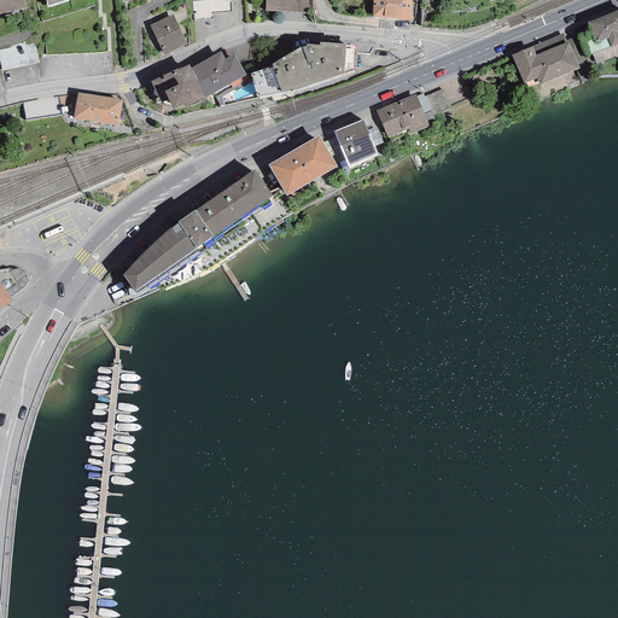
[(24,0),(0,0),(0,13),(25,9),(24,0)]
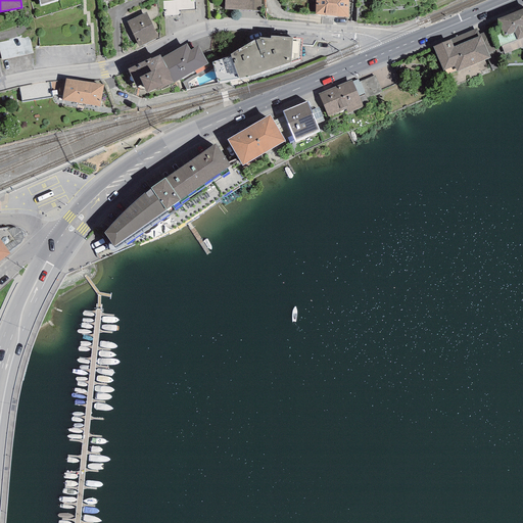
[(225,0),(225,9),(260,10),(260,0),(225,0)]
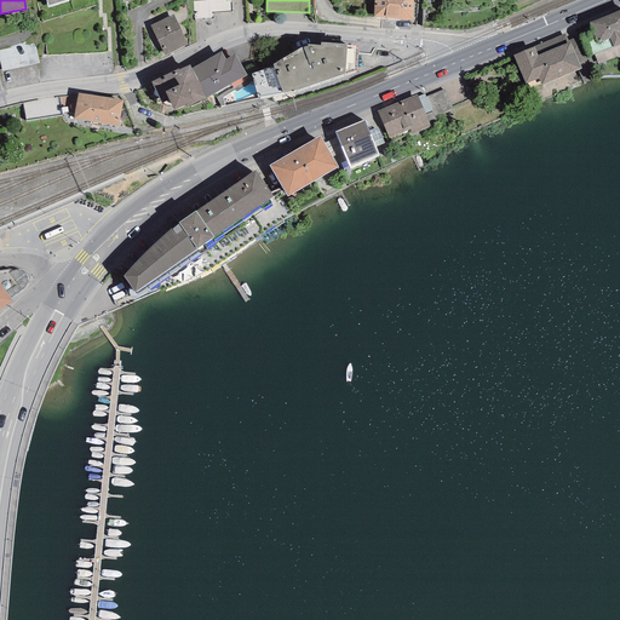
[(374,0),(374,17),(413,21),(413,0),(374,0)]
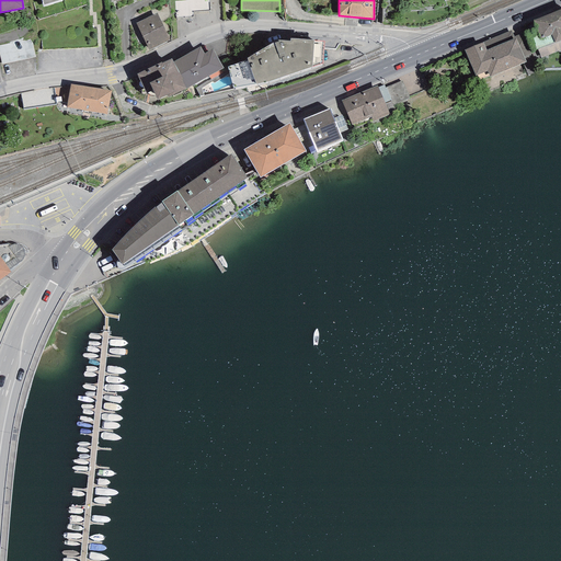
[(560,9),(533,21),(540,39),(551,35),(554,43),(537,49),(541,58),(560,49),(560,9)]
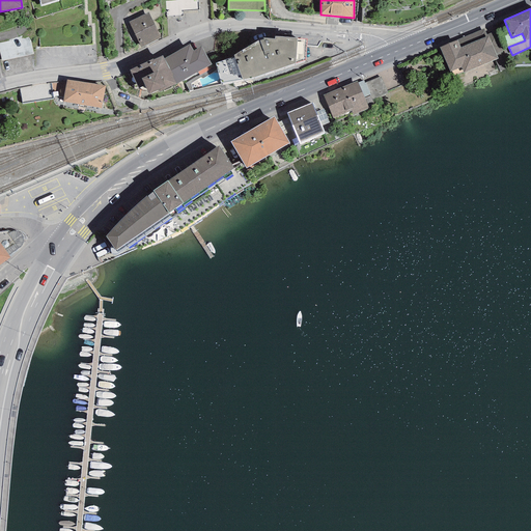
[(129,22),(141,48),(161,37),(148,12),(129,22)]
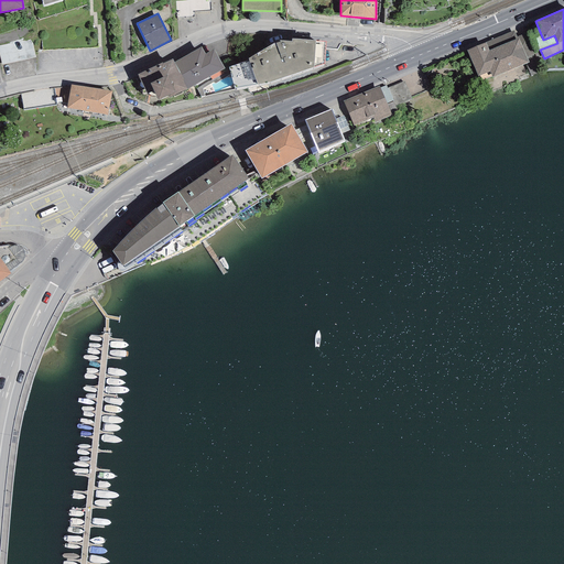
[(483,82),(529,63),(527,56),(533,54),(524,33),(517,36),(513,30),(466,50),(478,77),(479,76),(483,82)]
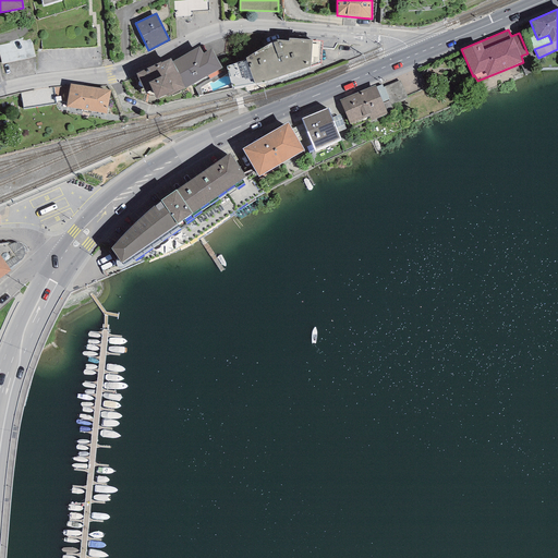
[(227,67),(232,87),(267,82),(311,67),(312,40),(289,38),(289,40),(277,39),(246,58),(246,60),(227,67)]
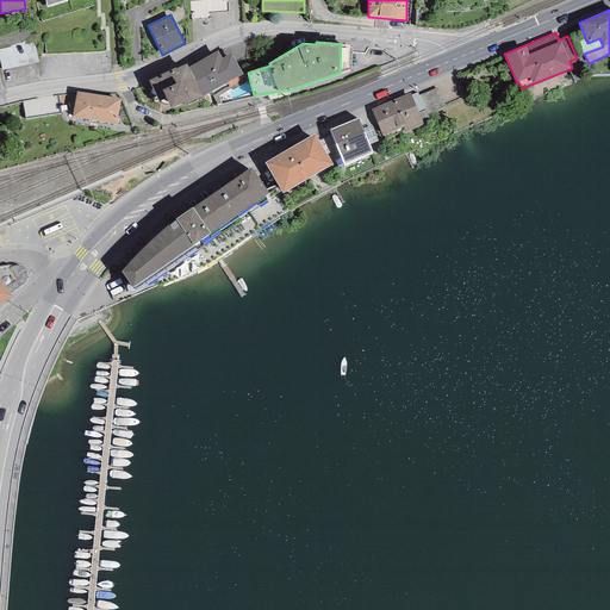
[(203,97),(243,74),(231,54),(222,58),(217,51),(188,67),(199,87),(198,87),(203,97)]
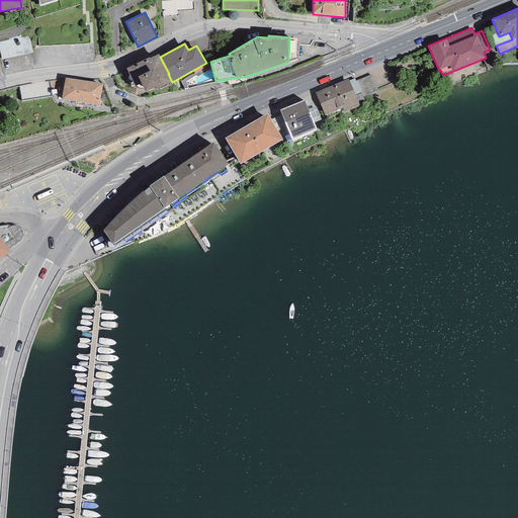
[(141,83),(146,92),(155,87),(156,89),(172,82),(168,74),(169,74),(160,57),(158,55),(150,58),(149,58),(126,68),(135,86),(141,83)]
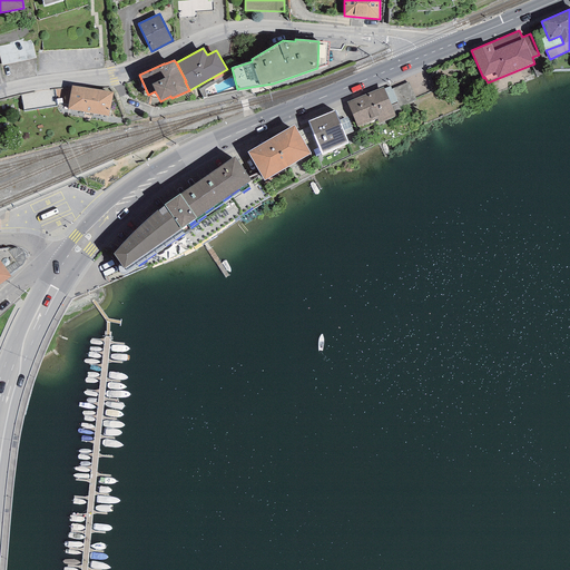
[(346,102),(357,127),(377,118),(380,124),(396,116),(394,114),(401,110),(400,107),(416,99),(409,81),(391,89),(390,87),(384,89),(383,87),(346,102)]
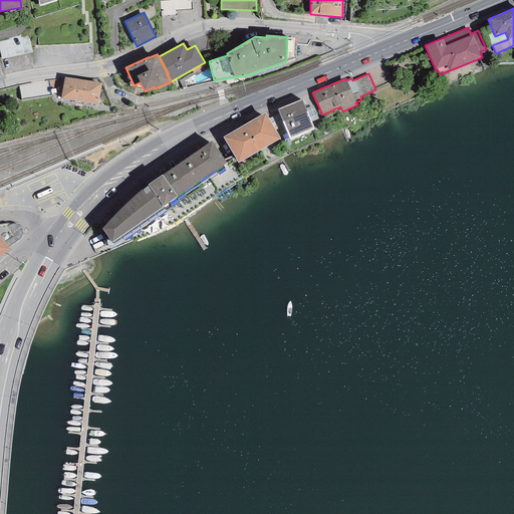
[(65,77),(61,98),(98,105),(102,83),(65,77)]
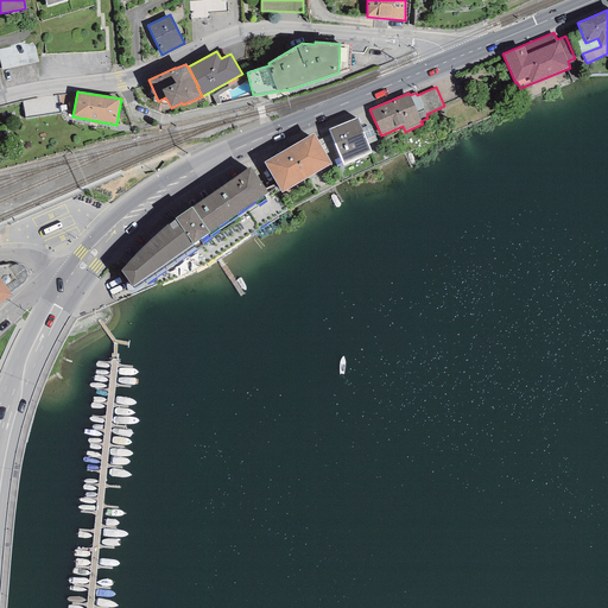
[(59,93),(25,97),(26,114),(62,109),(59,93)]
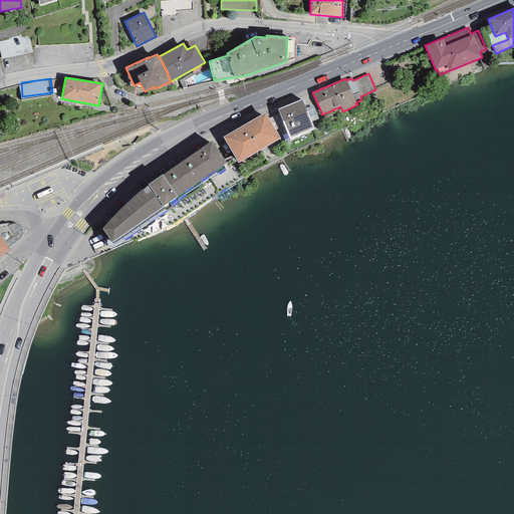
[(301,99),(277,109),(289,139),(314,129),(311,121),(305,108),(301,99)]
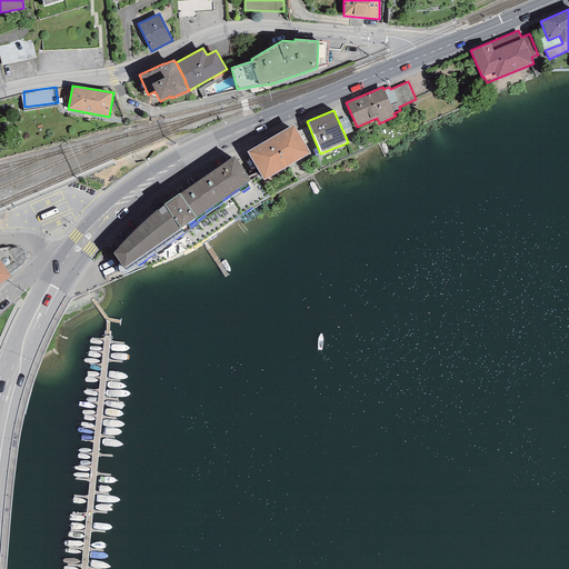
[(345,135),(352,131),(347,117),(338,120),(345,135)]
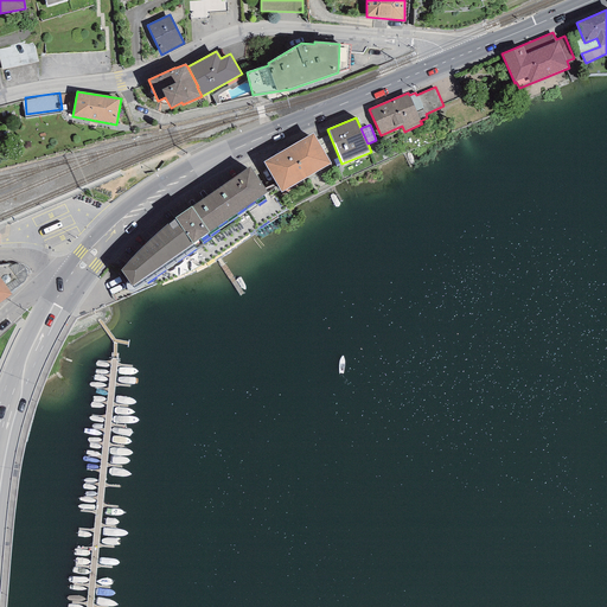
[(313,133),(263,163),(281,192),(331,164),(313,133)]
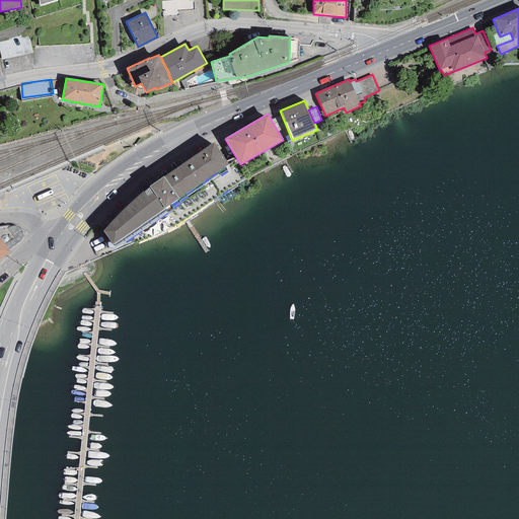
[(103,231),(114,244),(116,246),(219,173),(220,175),(227,170),(225,166),(228,164),(214,143),(164,177),(163,176),(149,187),(150,187),(135,200),(119,214),(103,231)]
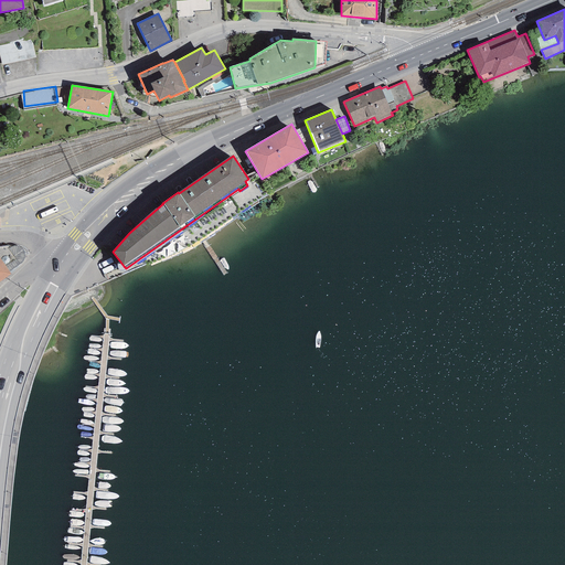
[(0,258),(9,272),(20,264),(22,263),(23,260),(24,258),(24,257),(24,255),(24,254),(23,252),(22,249),(21,248),(19,247),(17,246),(16,246),(13,246),(11,247),(10,247),(9,245),(0,246),(0,258)]
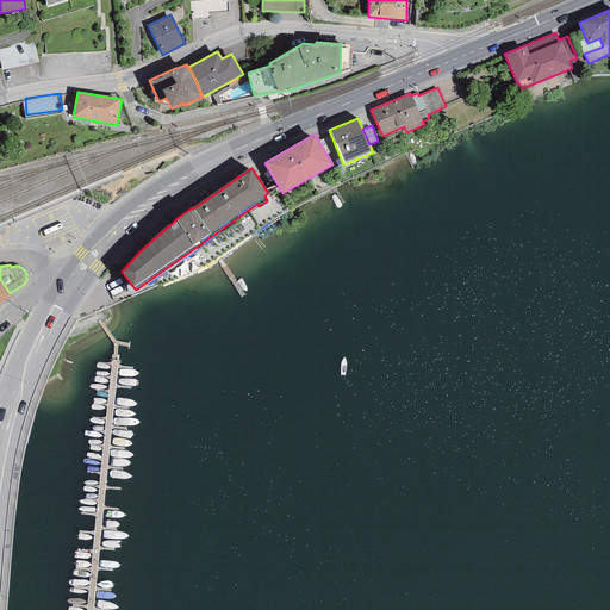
[(0,304),(12,296),(10,293),(0,279),(0,304)]
